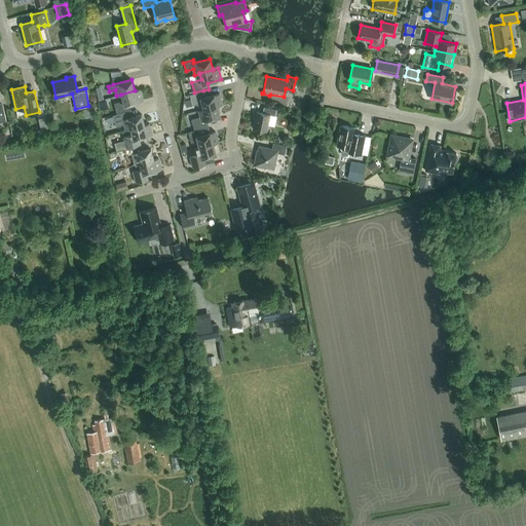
[(140,89),(135,90),(121,95),(123,101),(114,103),(117,114),(127,111),(132,110),(129,104),(143,100),(140,89)]
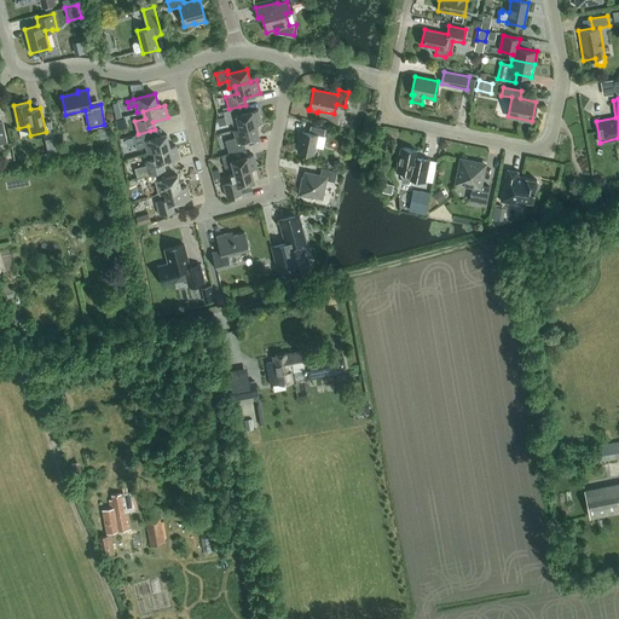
[(237,121),(239,128),(255,123),(255,125),(261,122),(258,109),(242,114),(239,106),(229,109),(223,111),(226,123),(237,121)]
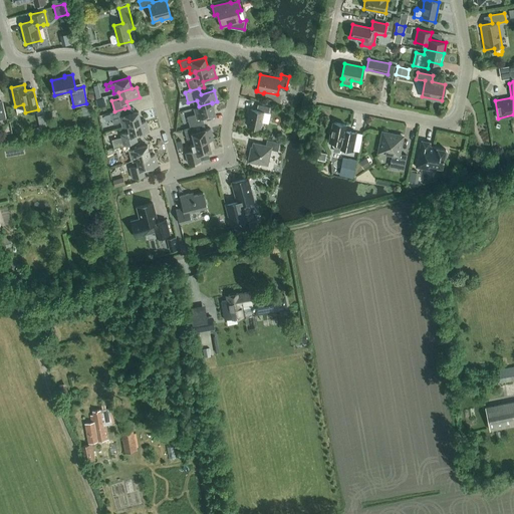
[(190,126),(195,125),(204,123),(202,117),(215,113),(212,103),(212,102),(199,106),(194,107),(196,113),(187,116),(190,126)]
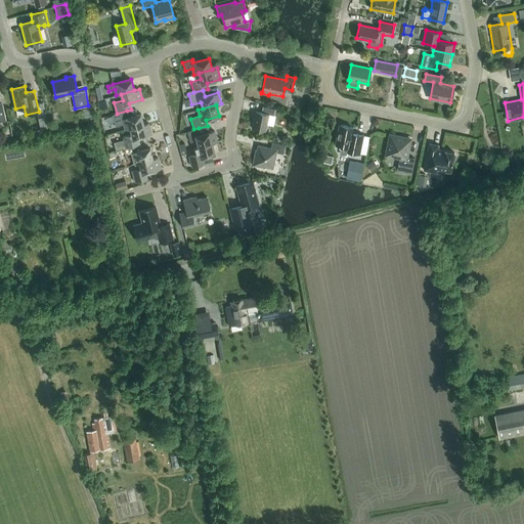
[(273,115),(274,108),(263,106),(261,113),(256,111),(252,128),(265,131),(268,114),(273,115)]
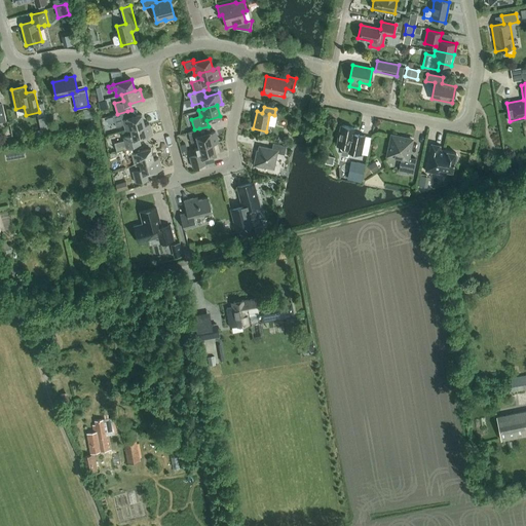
[(113,115),(114,121),(116,126),(124,123),(125,130),(130,128),(144,124),(141,114),(128,117),(127,111),(117,114),(113,115)]
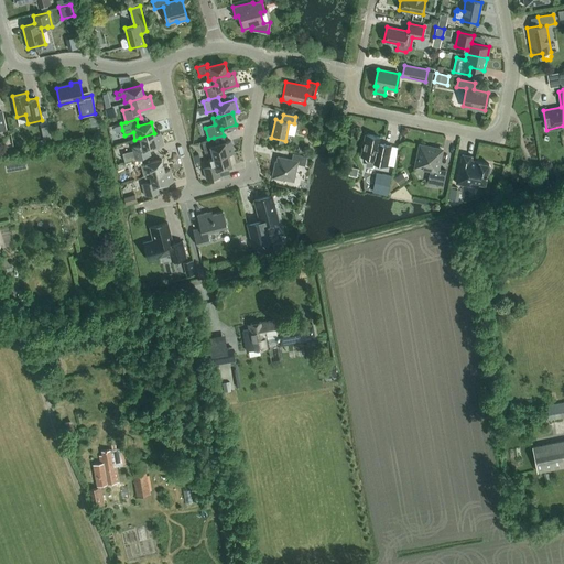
[(160,132),(154,133),(140,138),(142,143),(132,147),(136,159),(145,156),(151,154),(149,148),(163,144),(160,132)]
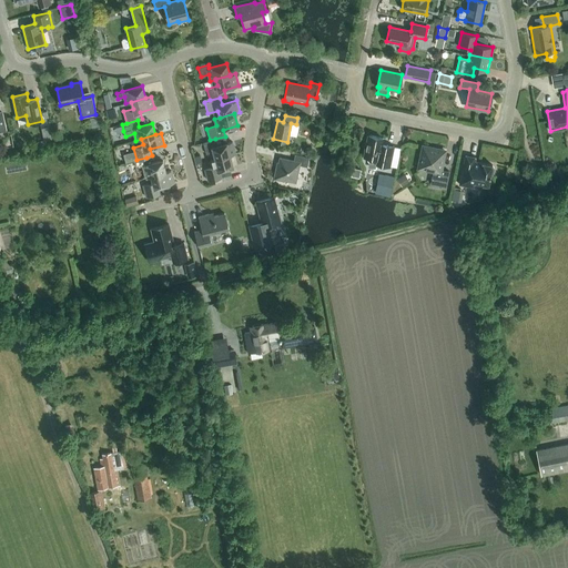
[(389,166),(394,146),(381,144),(383,138),(367,135),(363,156),(365,158),(369,162),(389,166)]
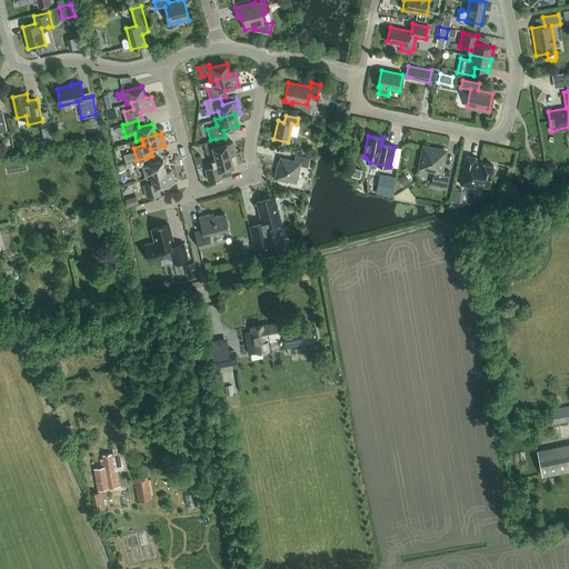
[(213,152),(216,159),(230,155),(230,156),(236,153),(232,141),(218,146),(216,139),(210,140),(202,142),(206,155),(213,152)]
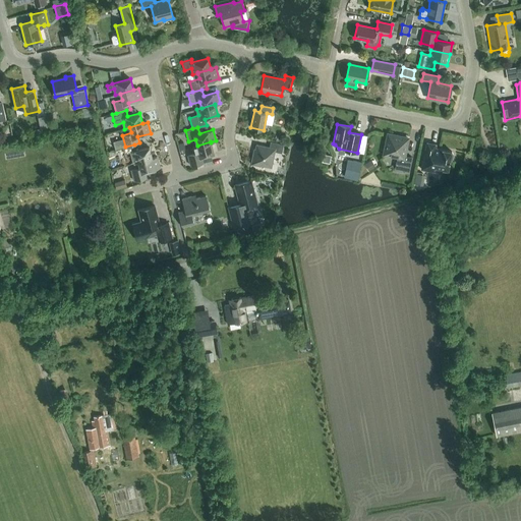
[(409,171),(412,157),(404,156),(408,138),(388,134),(385,148),(384,147),(383,155),(397,158),(395,168),(409,171)]
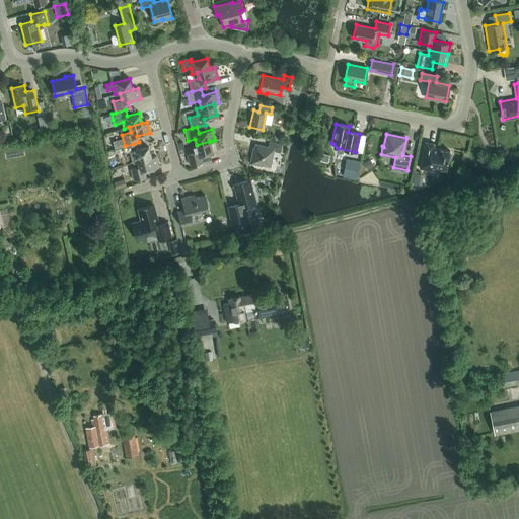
[(197,145),(192,146),(194,152),(188,154),(190,165),(202,161),(200,156),(213,152),(210,142),(210,141),(197,145)]
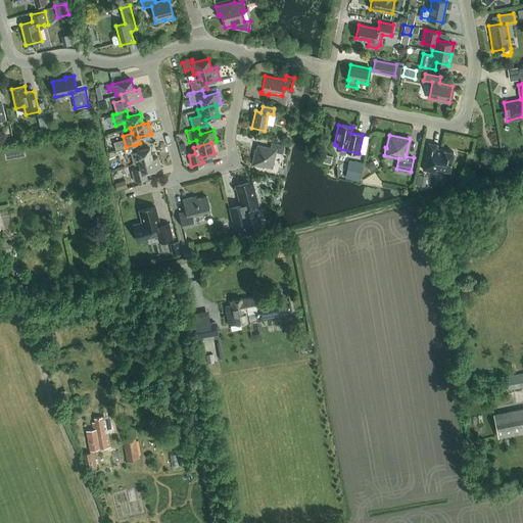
[(283,153),(284,144),(272,142),(270,148),(257,145),(255,156),(254,155),(252,164),(262,167),(262,165),(272,168),(276,151),(283,153)]
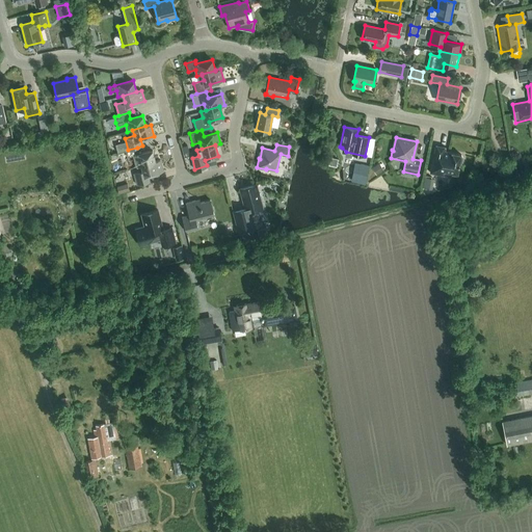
[(462,157),(461,155),(445,151),(445,147),(435,145),(430,173),(442,175),(443,170),(444,169),(452,171),(453,173),(452,173),(457,174),(459,164),(461,163),(462,157)]
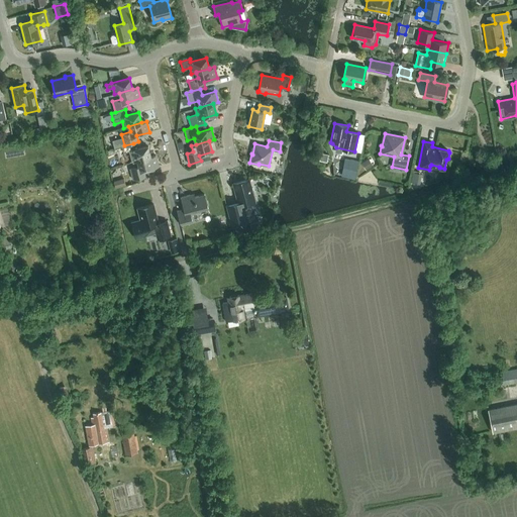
[(133,143),(124,145),(122,146),(125,157),(131,156),(132,162),(137,161),(137,160),(150,157),(147,145),(135,149),(133,143)]
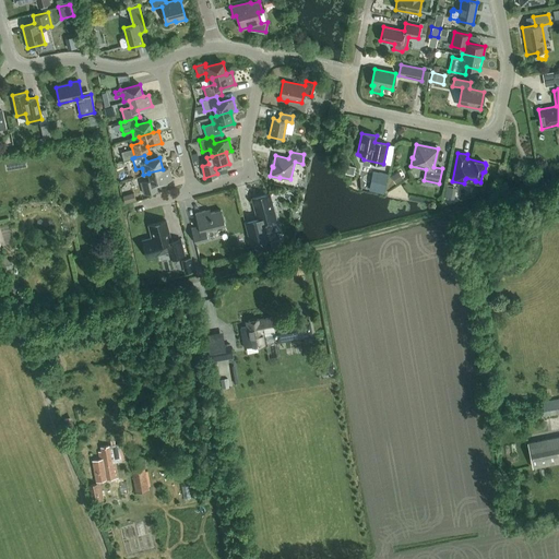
[(168,167),(163,169),(149,173),(149,174),(151,179),(141,181),(144,193),(158,190),(157,183),(171,179),(168,167)]
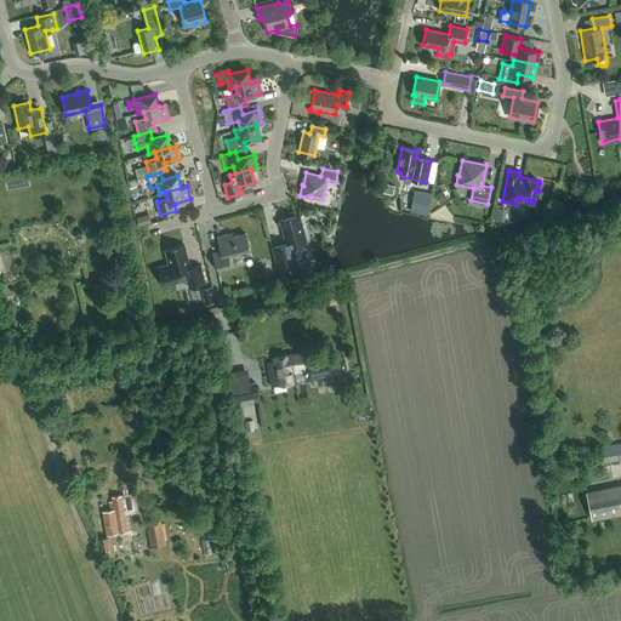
[(412,208),(427,210),(432,192),(417,188),(412,208)]
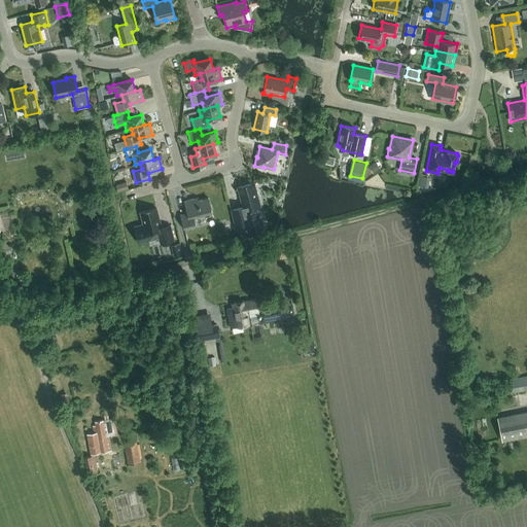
[(380,168),(376,162),(369,166),(373,173),(380,168)]
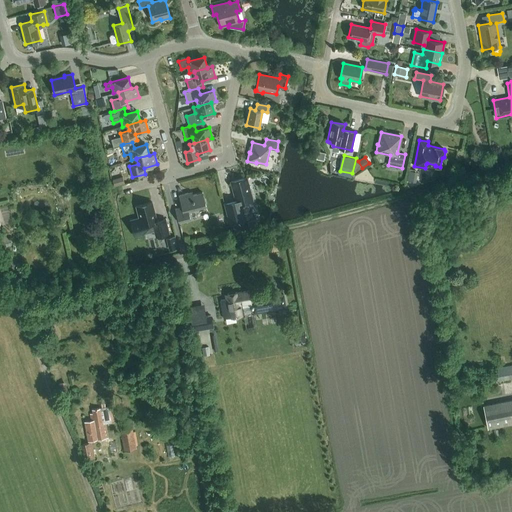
[(409,169),(408,179),(416,180),(417,170),(409,169)]
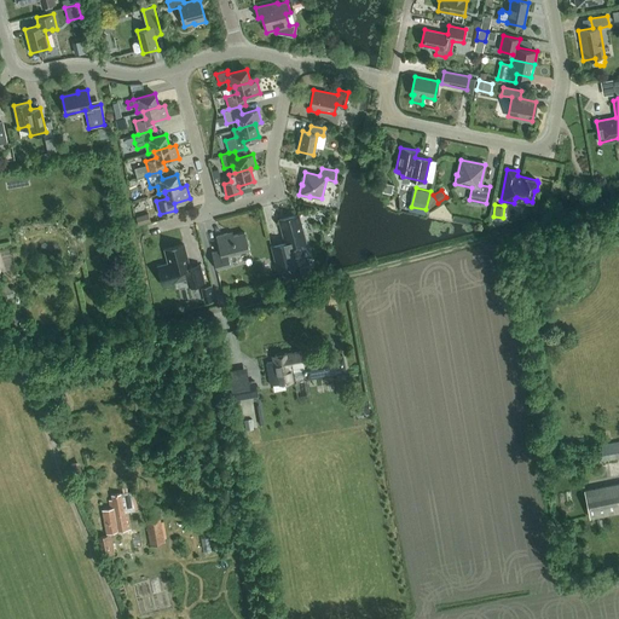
[(279,219),(285,242),(271,246),(277,268),(296,264),(291,246),(306,242),(299,214),(279,219)]
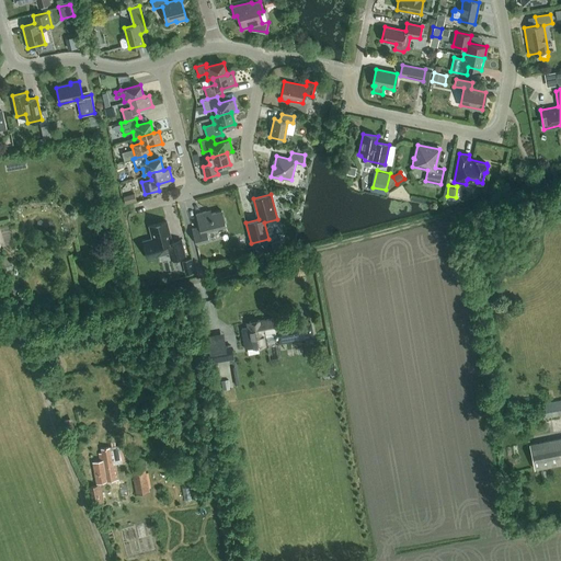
[(206,231),(226,226),(221,210),(207,214),(206,210),(196,214),(199,226),(190,229),(194,244),(208,240),(206,231)]
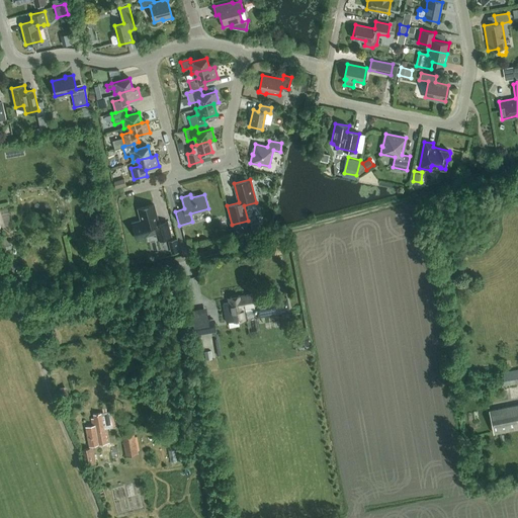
[(10,201),(0,202),(0,217),(1,226),(13,225),(10,201)]
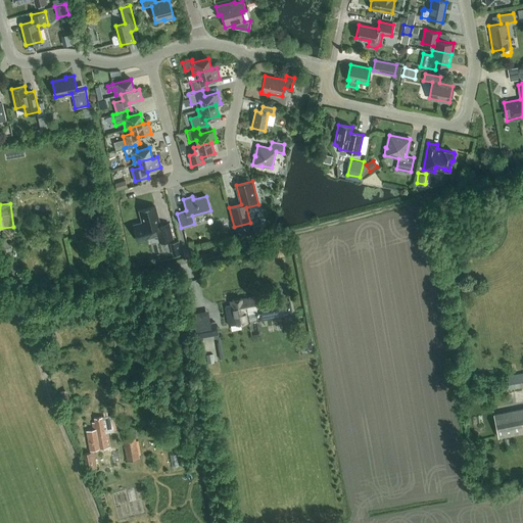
[(139,210),(142,222),(133,224),(137,242),(147,239),(152,228),(155,228),(159,242),(173,238),(169,224),(160,226),(155,206),(139,210)]
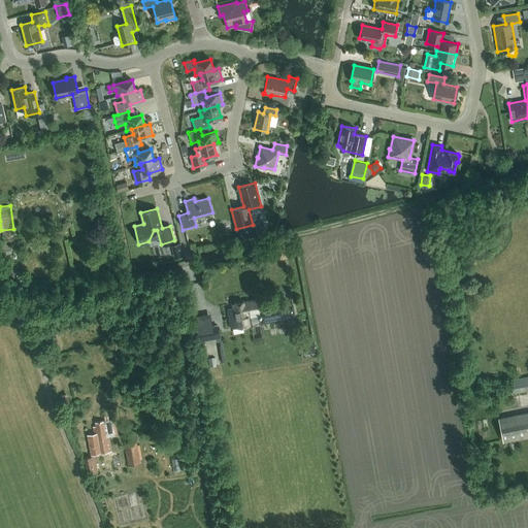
[(242,301),(242,300),(235,301),(235,302),(234,302),(235,307),(227,309),(231,328),(251,325),(249,312),(259,310),(261,323),(295,317),(292,303),(283,305),(283,302),(273,303),(273,300),(263,301),(263,300),(259,301),(258,299),(243,302),(243,301),(242,301)]
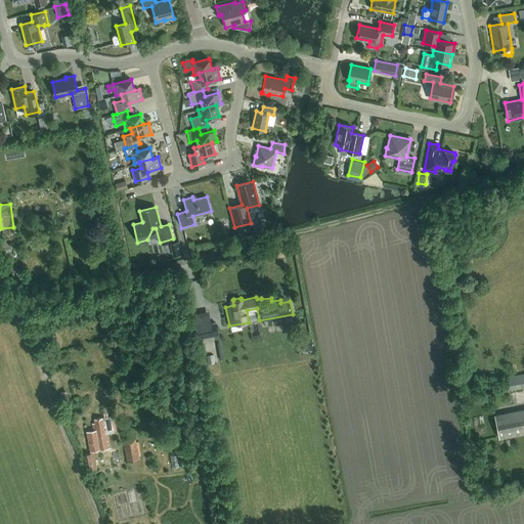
[(216,321),(194,324),(198,339),(219,335),(216,321)]
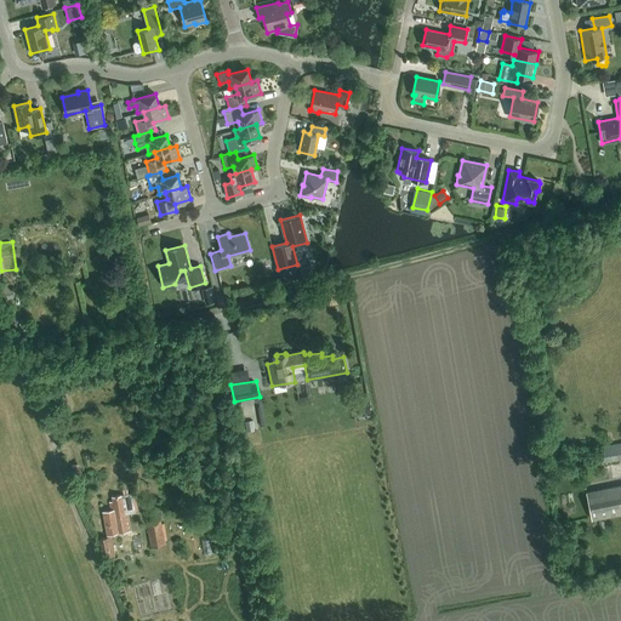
[(353,400),(355,415),(371,412),(369,398),(353,400)]
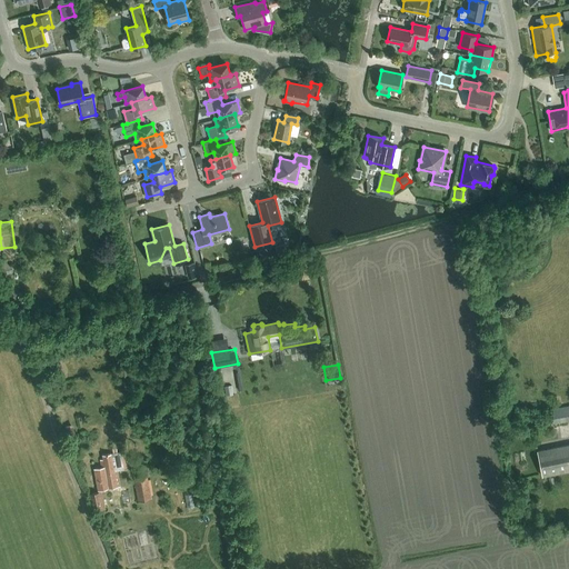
[(568,405),(549,409),(552,423),(568,420),(568,405)]
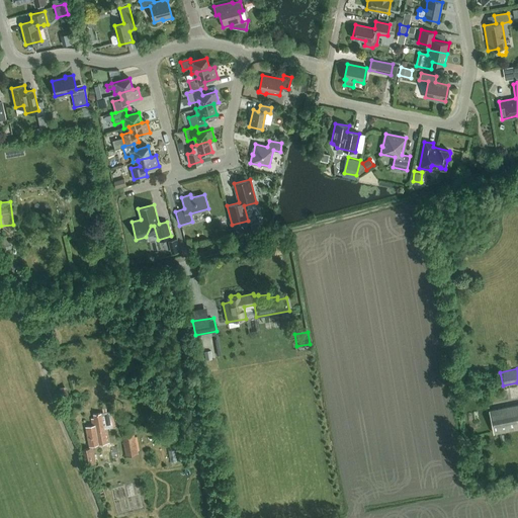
[(100,383),(120,378),(119,373),(99,379),(100,383)]
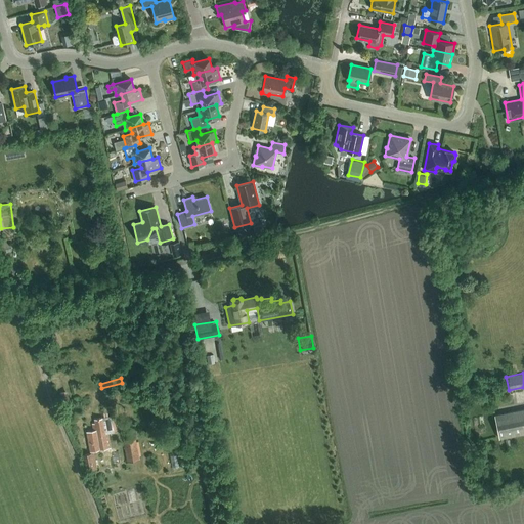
[(523,408),(494,415),(499,438),(523,433),(523,408)]
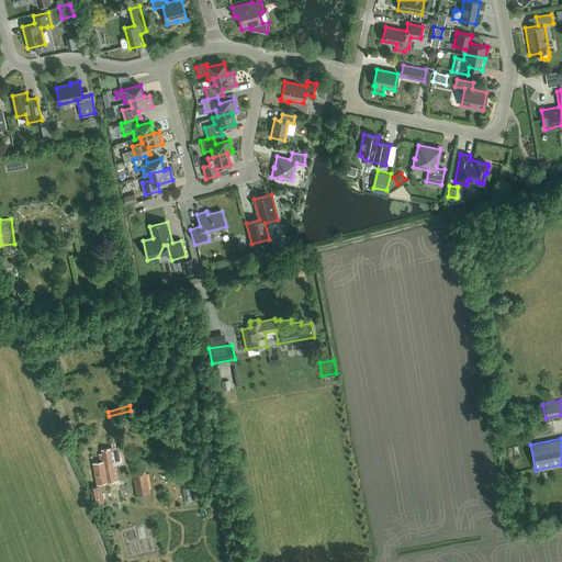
[(101,483),(104,483),(119,480),(115,464),(124,462),(122,446),(115,447),(115,442),(112,444),(113,448),(101,450),(101,453),(99,454),(100,461),(93,462),(97,484),(101,483)]
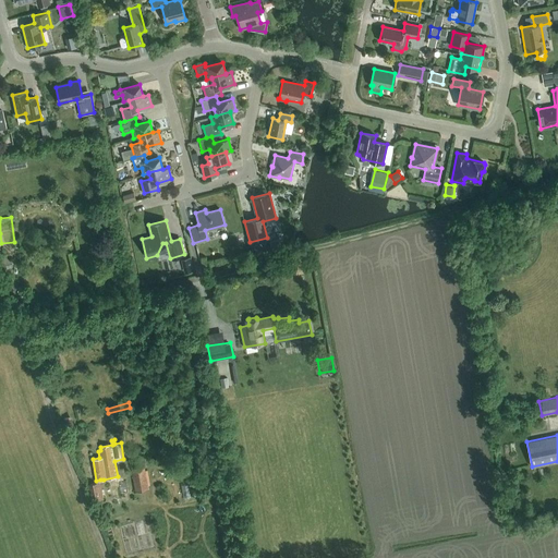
[(129,457),(135,492),(148,489),(144,468),(147,466),(145,455),(129,457)]
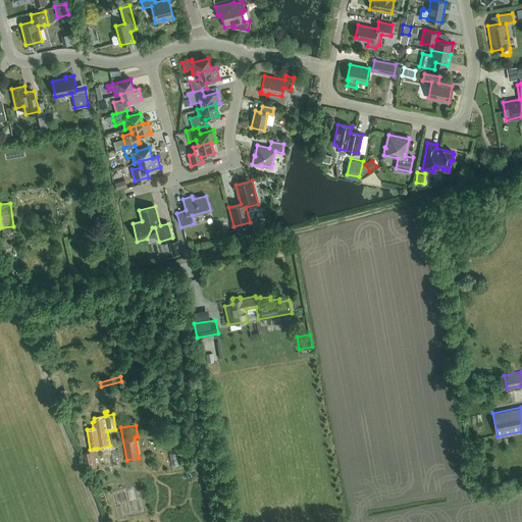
[(191,450),(199,449),(197,431),(189,432),(191,450)]
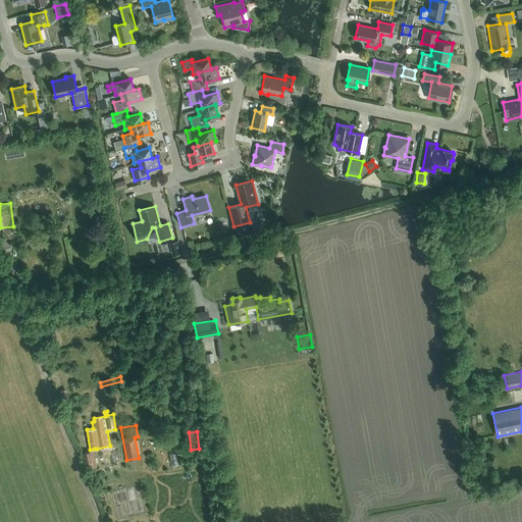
[(90,450),(91,450),(91,451),(83,453),(85,469),(97,467),(94,449),(90,450)]
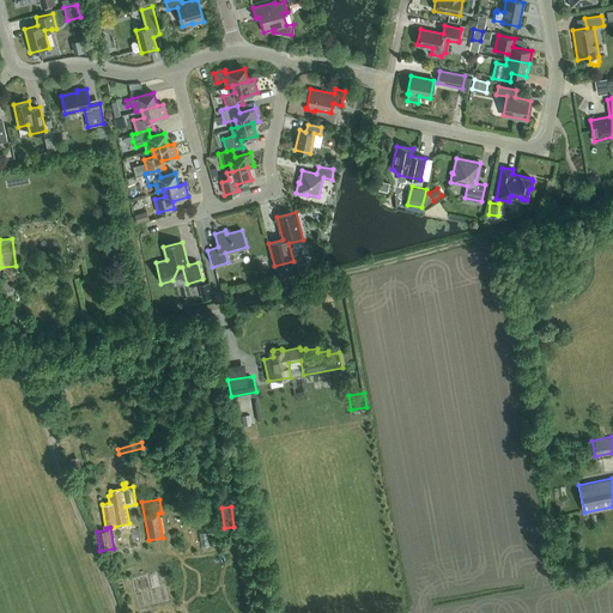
All buildings are outlined.
